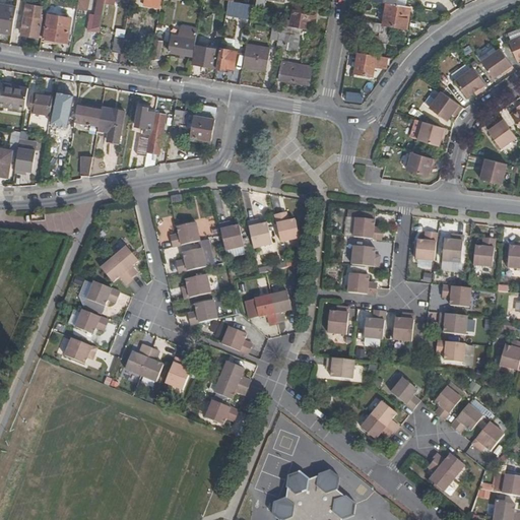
[(96,33),(99,34),(101,22),(105,3),(105,0),(78,0),(77,8),(86,9),(87,0),(96,0),(96,7),(94,15),(90,15),(88,28),(96,30),(96,33)]
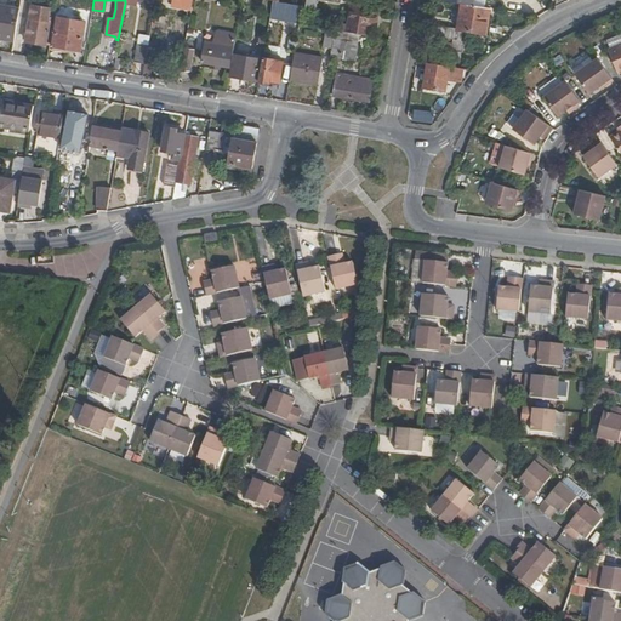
[(347,1),(347,0),(303,0),(303,6),(302,7),(317,10),(318,3),(318,0),(326,0),(328,0),(341,3),(347,1)]
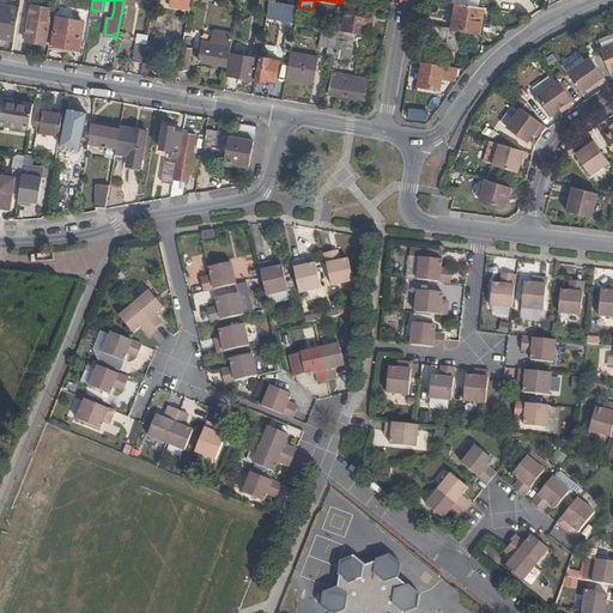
[(295,12),(296,6),(292,5),(275,2),(272,1),(272,7),(295,12)]
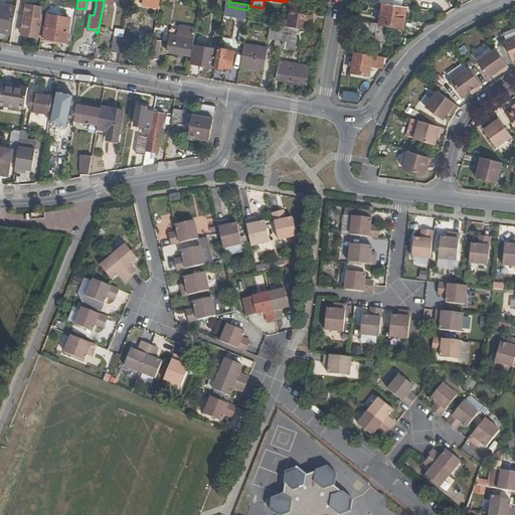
[(299,28),(299,29),(300,23),(311,25),(313,15),(315,7),(305,5),(292,3),(289,20),(285,19),(284,26),(299,28)]
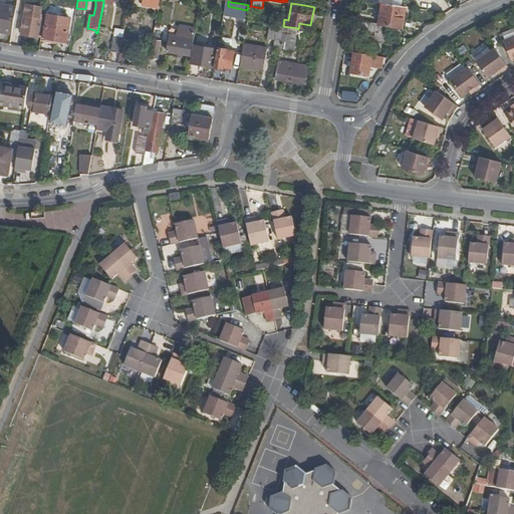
[(41,21),(41,19),(42,14),(40,14),(41,8),(26,5),(25,13),(24,16),(27,17),(26,26),(23,26),(21,34),(38,37),(41,21)]
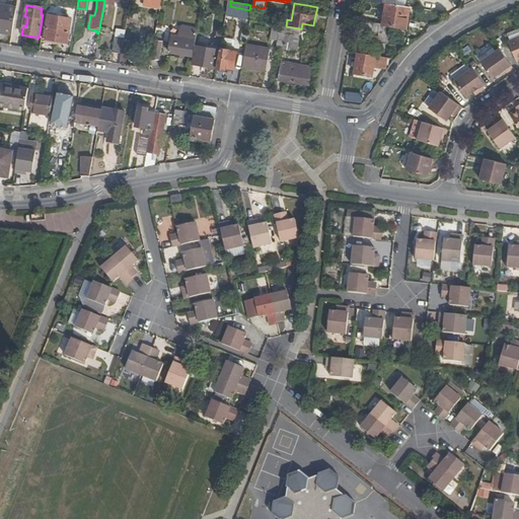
[(364,23),(363,32),(378,34),(385,35),(386,27),(402,30),(404,18),(408,19),(410,9),(409,9),(401,8),(396,7),(387,5),(382,26),(364,23)]
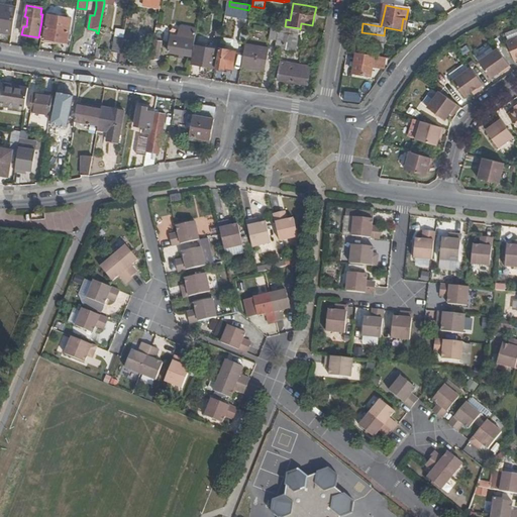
[(16,10),(0,7),(0,14),(15,17),(16,10)]
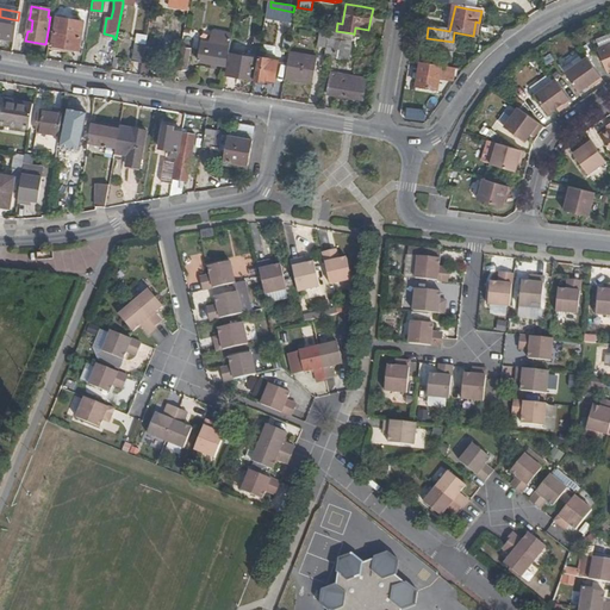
[(0,36),(14,38),(14,36),(18,20),(0,17),(0,36)]
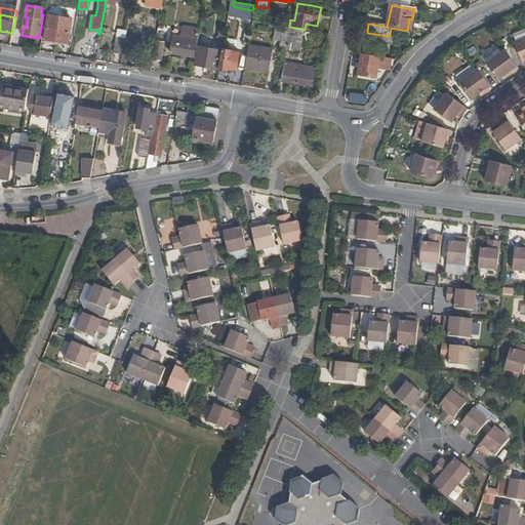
[(275,39),(281,40),(283,33),(284,26),(277,25),(275,39)]
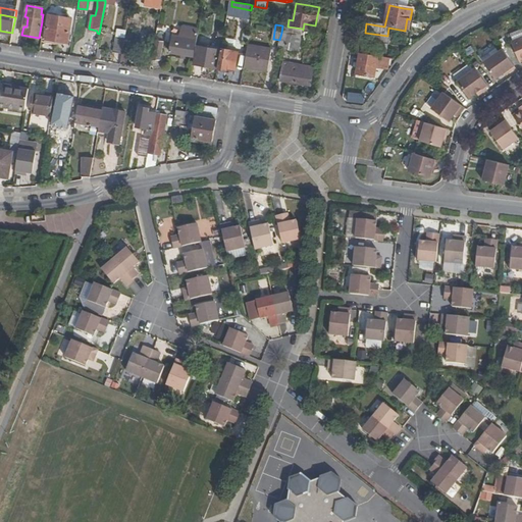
[(69,30),(47,25),(45,39),(67,43),(69,30)]
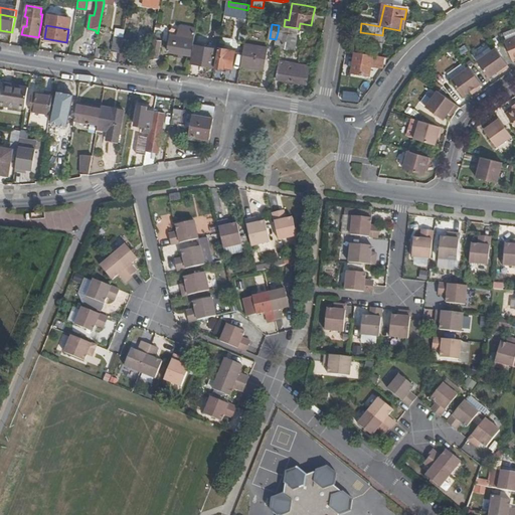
[(195,28),(182,25),(180,37),(171,35),(168,51),(190,55),(195,28)]
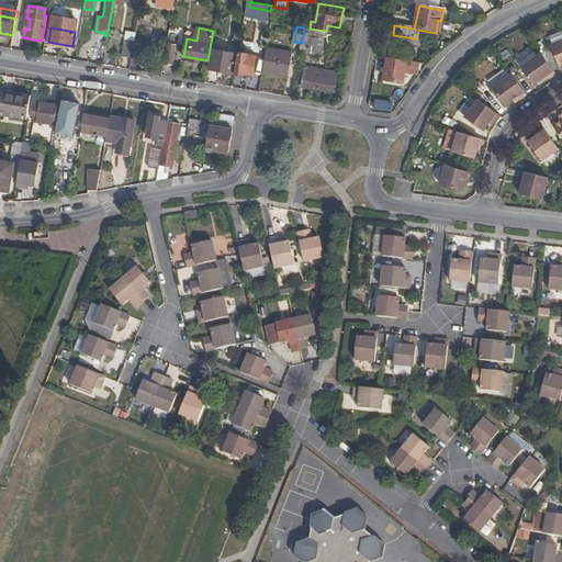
[(326,31),(310,29),(304,27),(303,35),(324,38),(326,31)]
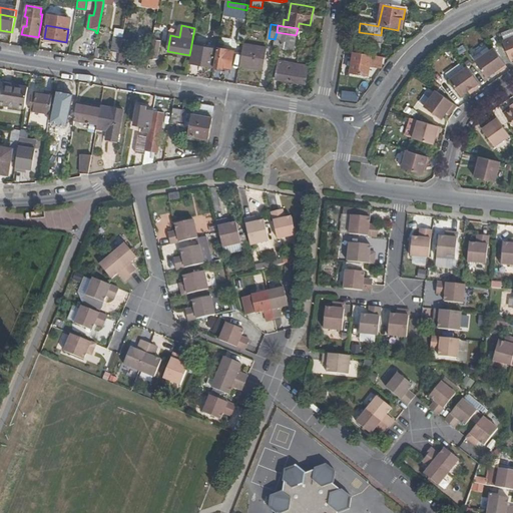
[(275,39),(274,47),(288,49),(288,47),(294,48),(296,35),(277,32),(275,39)]
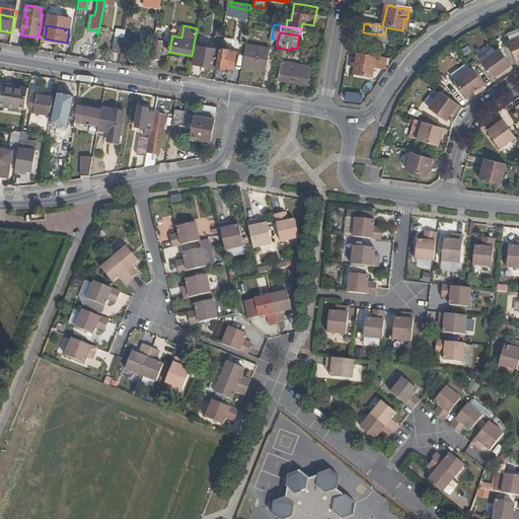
[(387,45),(388,36),(385,35),(378,34),(378,35),(363,32),(361,45),(376,47),(377,43),(387,45)]
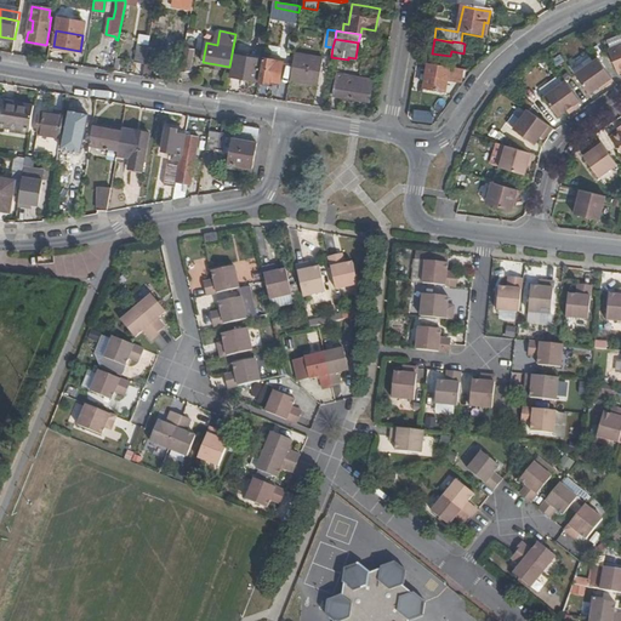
[(620,73),(620,43),(608,50),(619,75),(620,73)]
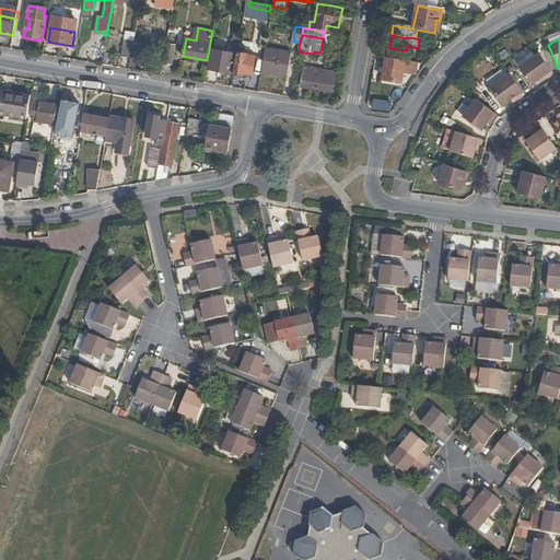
[(121,56),(131,58),(131,53),(132,50),(132,46),(133,41),(125,39),(121,56)]
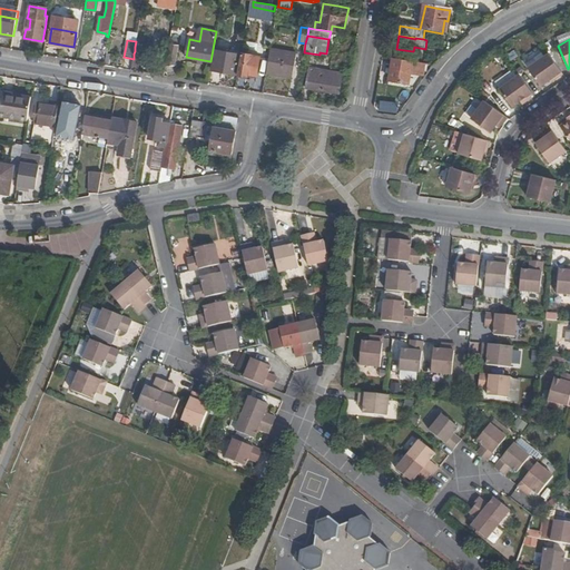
[(166,66),(166,68),(176,69),(178,50),(179,46),(170,43),(166,66)]
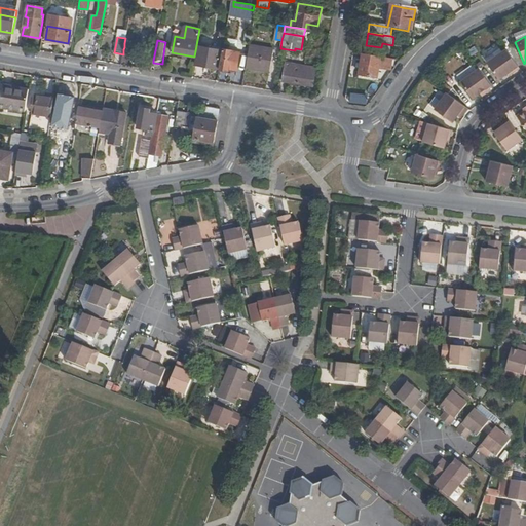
[(274,49),(251,45),(248,69),(271,72),(274,49)]
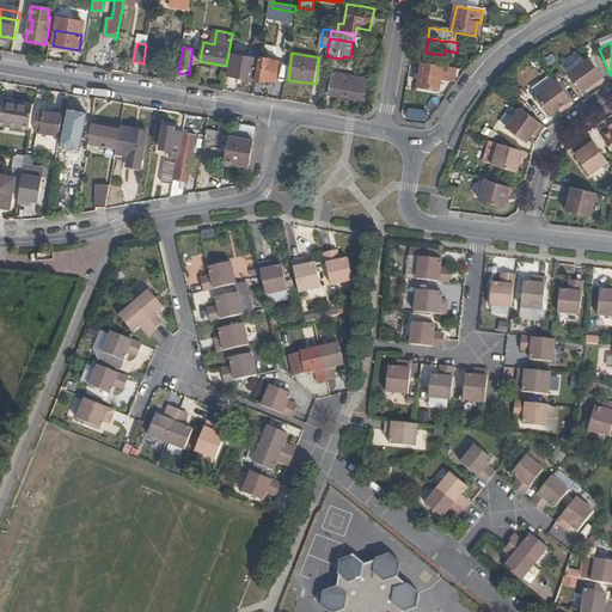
[(257,59),(232,54),(228,75),(254,80),(257,59)]
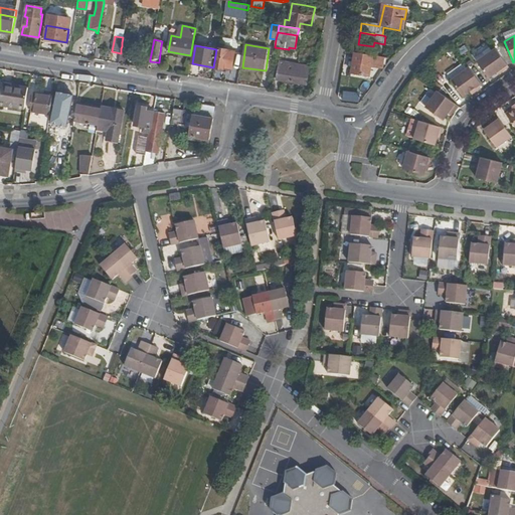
[(509,66),(495,47),(476,61),(489,78),(497,72),(499,74),(509,66)]
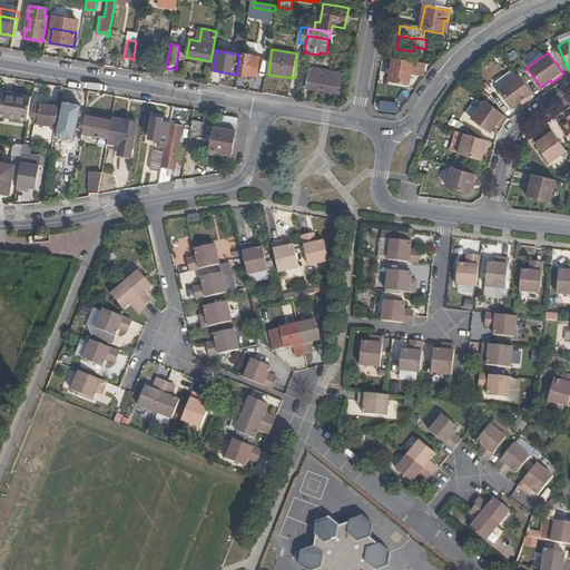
[(239,68),(238,75),(247,76),(248,74),(257,76),(261,57),(242,53),(239,68)]
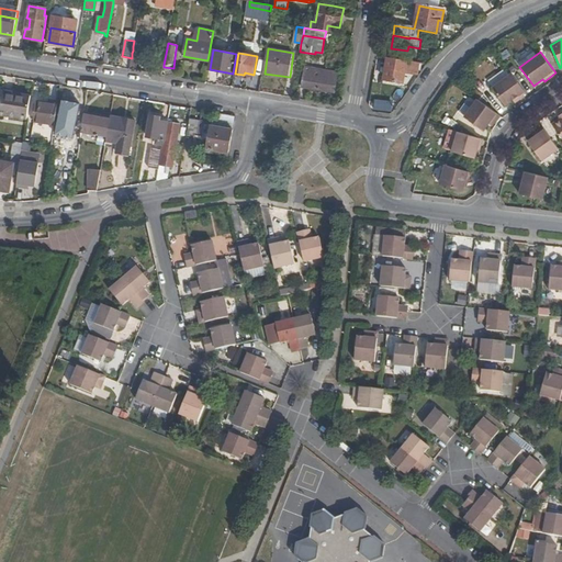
[(417,76),(419,65),(388,59),(383,81),(401,85),(403,74),(417,76)]
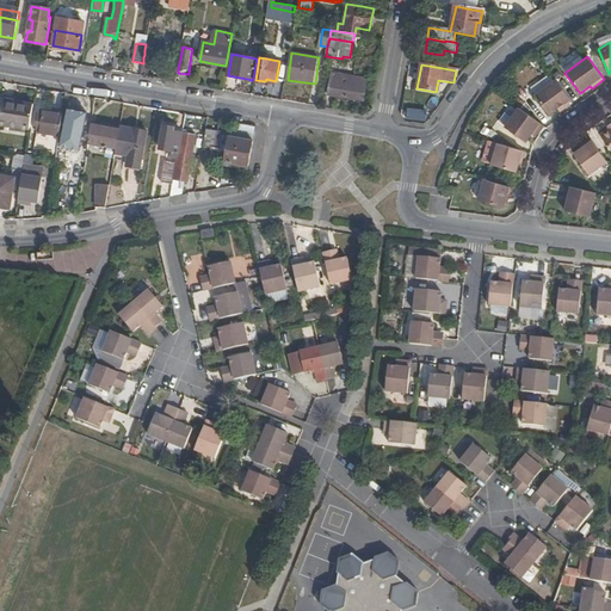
[(368,80),(332,74),(328,93),(364,99),(368,80)]
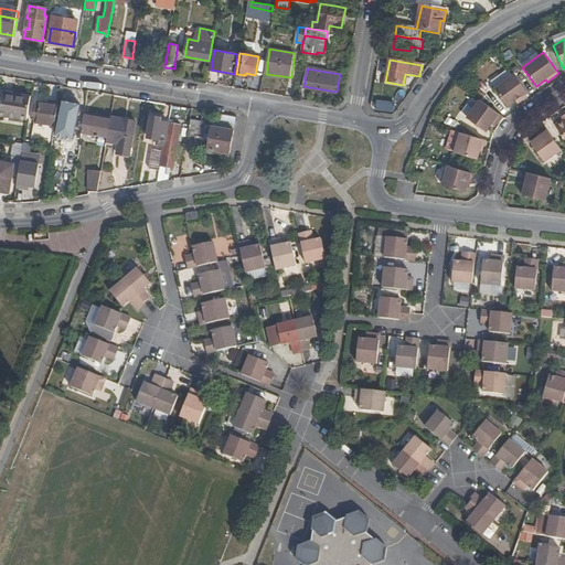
[(530,95),(514,73),(496,87),(509,106),(520,98),(522,102),(530,95)]
